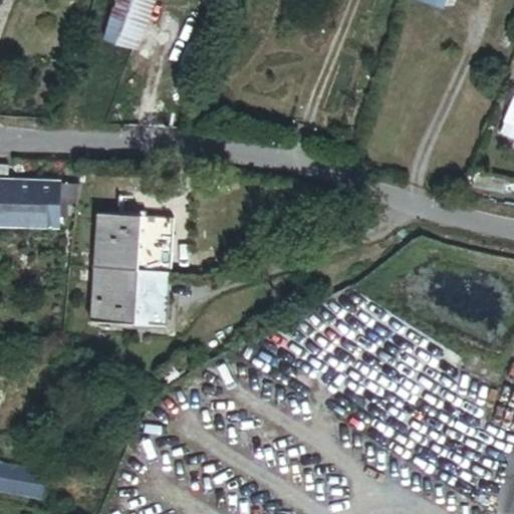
[(134,52),(154,0),(118,0),(107,41),(107,42),(132,52),(134,52)]
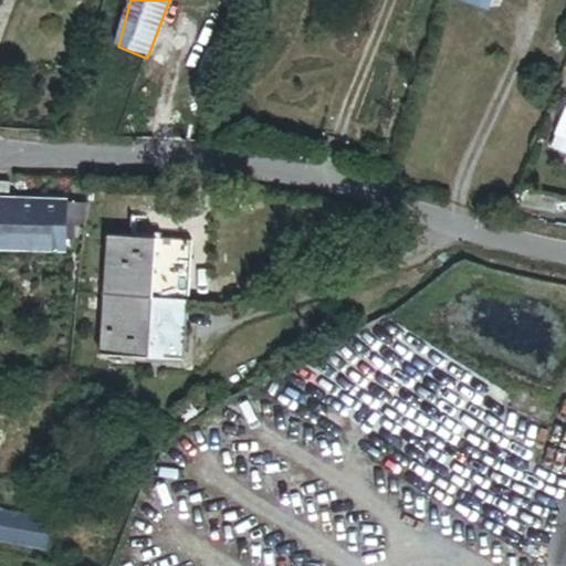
[(0,245),(61,248),(62,222),(82,223),(84,202),(61,201),(0,198),(0,245)]
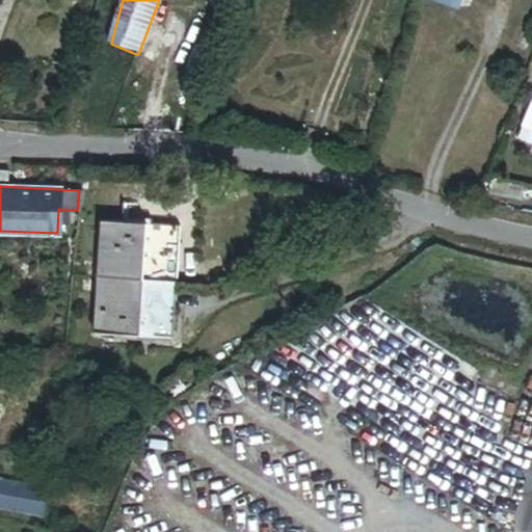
[(99,222),(95,277),(143,282),(143,289),(175,291),(179,229),(99,222)]
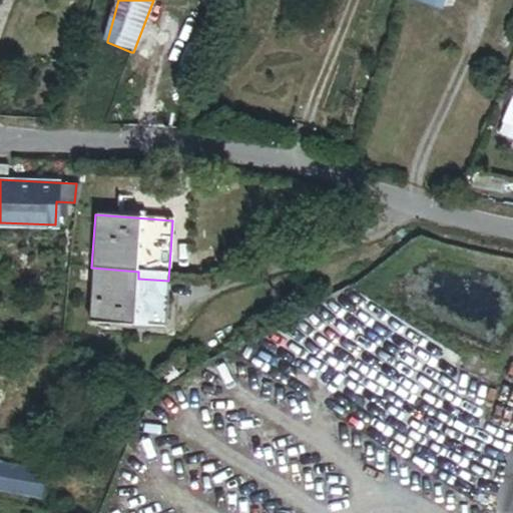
[(138,272),(91,268),(86,322),(165,329),(168,281),(138,279),(138,272)]
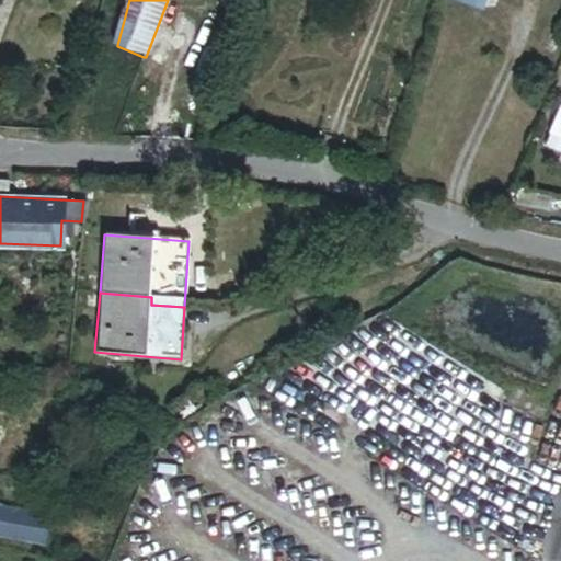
[(0,542),(43,551),(46,519),(0,511),(0,542)]
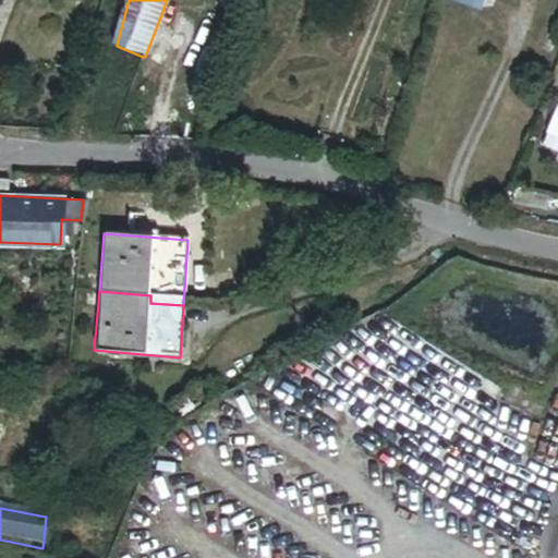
All buildings are outlined.
